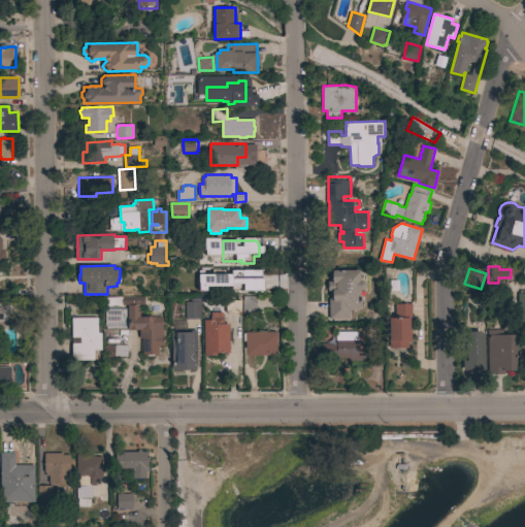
[(366,283),(366,287),(364,290),(361,290),(361,309),(351,309),(351,318),(330,319),(330,298),(331,298),(331,291),(329,291),(329,281),(333,281),(332,272),(333,272),(333,270),(361,269),(361,280),(363,280),(366,283)]
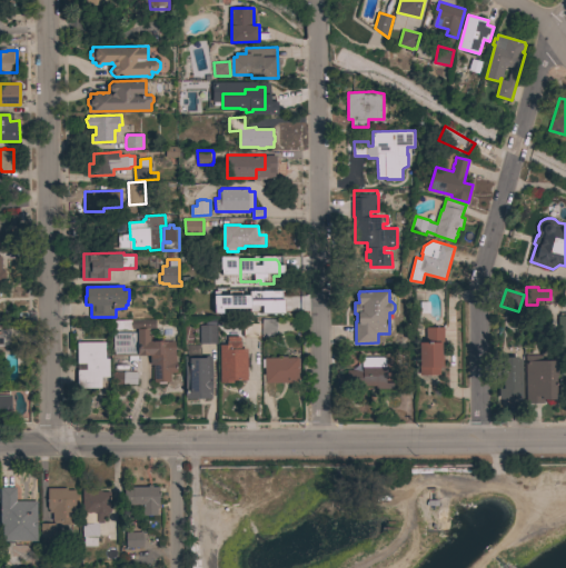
[(274,301),(272,301),(272,316),(248,316),(248,294),(274,294),(274,301)]
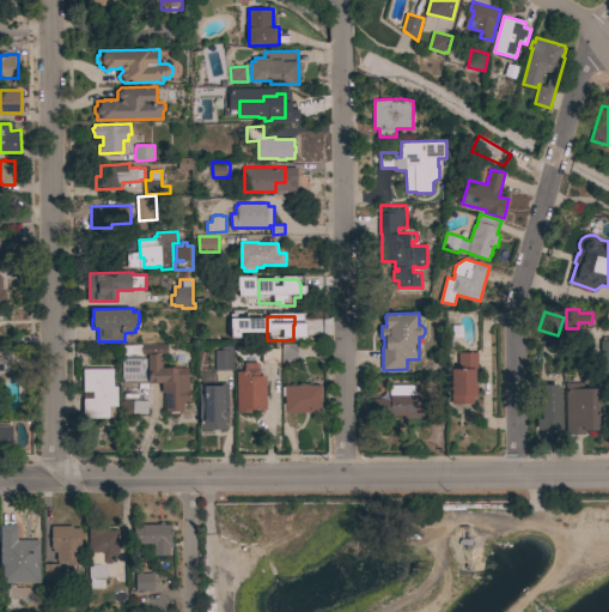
[(23,344),(12,344),(13,373),(0,373),(0,352),(7,352),(7,333),(23,333),(23,344)]
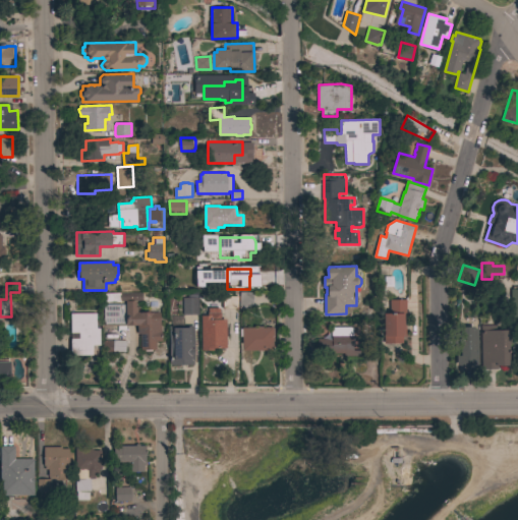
[(162,330),(163,330),(164,341),(157,341),(158,349),(154,349),(154,351),(146,351),(146,350),(142,350),(141,334),(138,334),(138,325),(126,326),(126,325),(106,326),(105,304),(127,303),(127,300),(106,301),(106,293),(144,291),(144,299),(137,300),(137,306),(140,306),(140,312),(162,311),(162,330)]
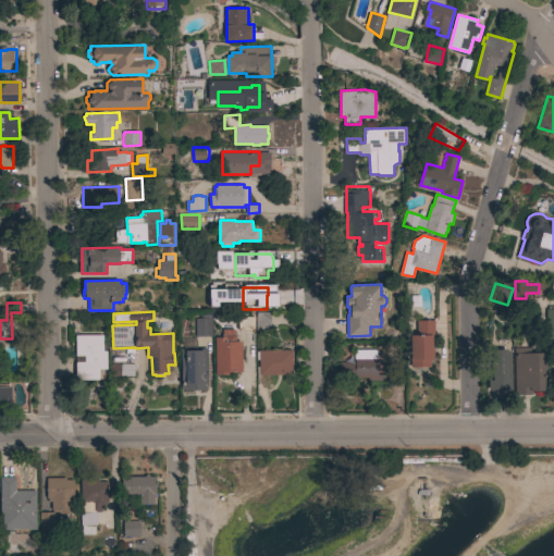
[(202,318),(202,311),(213,311),(213,336),(197,336),(197,318),(202,318)]
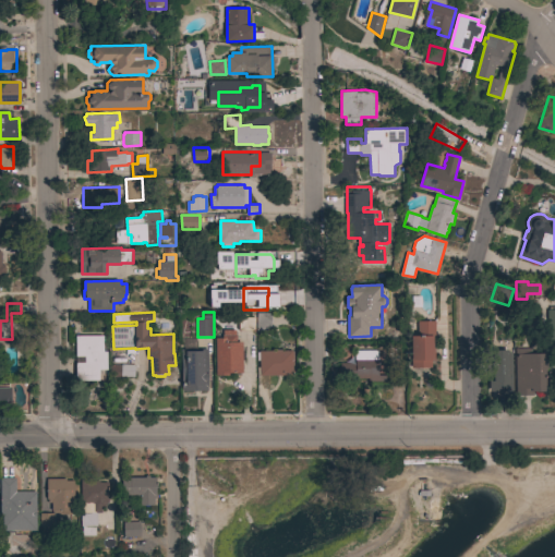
[(240,330),(241,313),(256,314),(256,330),(240,330)]
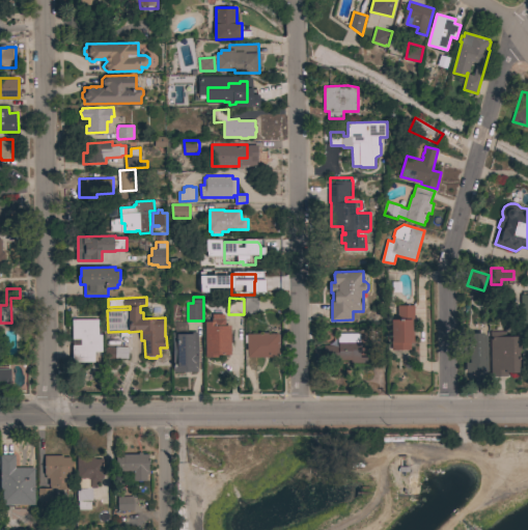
[(259,315),(246,314),(246,298),(260,298),(259,315)]
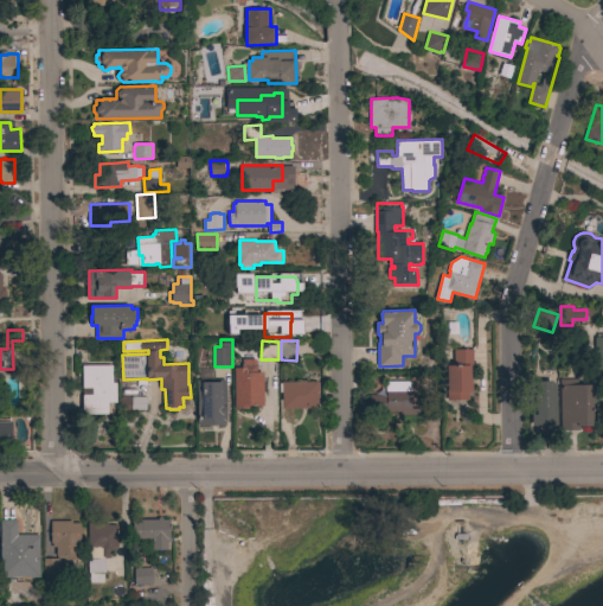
[(455,365),(455,349),(475,349),(475,368),(473,368),(474,391),(470,391),(470,400),(449,400),(448,365),(455,365)]
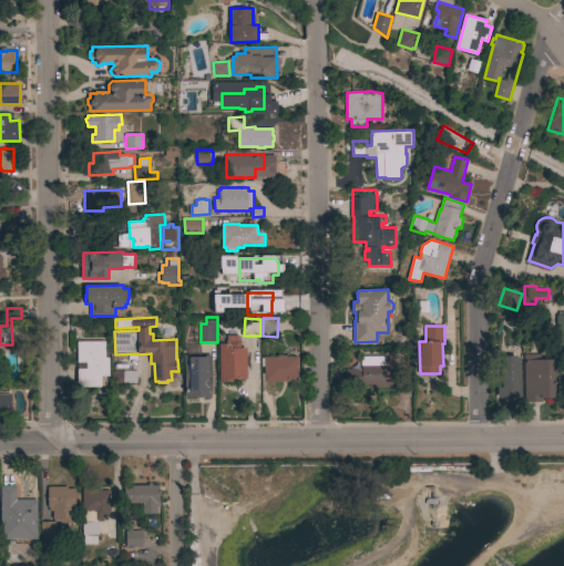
[(221,343),(227,343),(227,340),(228,340),(228,335),(241,335),(241,340),(242,340),(243,347),(248,347),(248,356),(249,356),(249,366),(248,366),(248,368),(248,374),(248,379),(234,379),(234,381),(221,381),(221,343)]
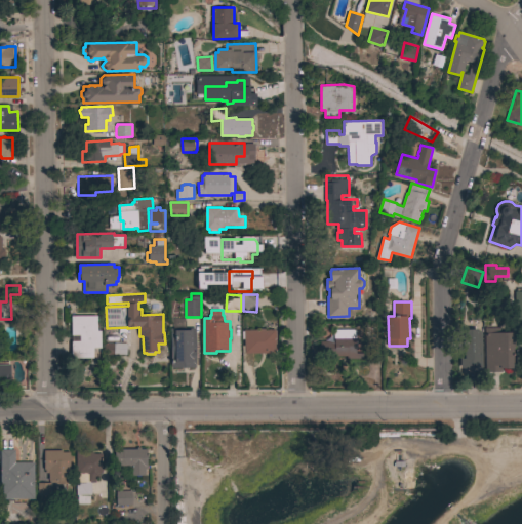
[(99,330),(103,330),(103,348),(102,348),(102,354),(99,354),(99,357),(73,358),(73,340),(81,340),(81,334),(73,335),(73,316),(98,316),(99,330)]
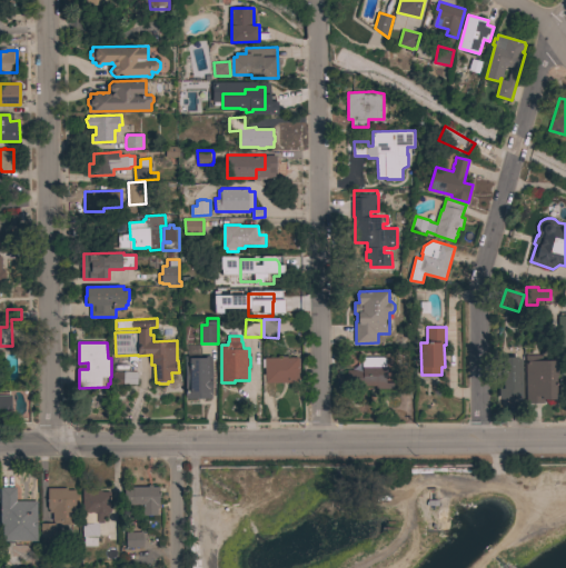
[(214,398),(187,398),(187,355),(214,356),(214,398)]
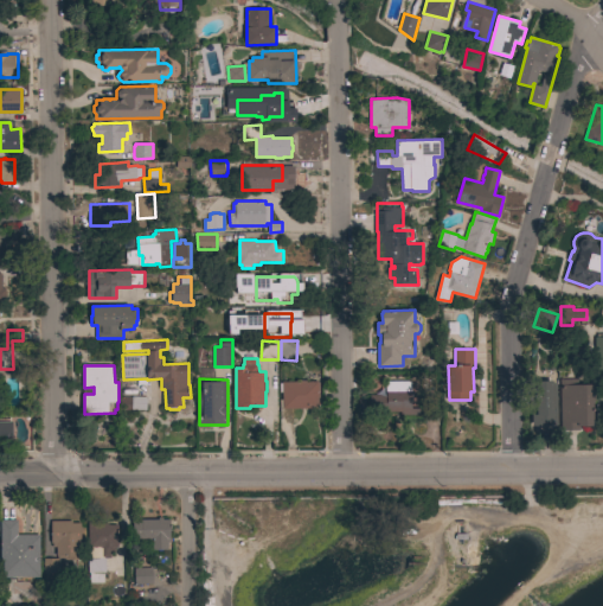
[(562,378),(579,378),(579,384),(594,384),(594,391),(597,391),(597,400),(594,400),(595,426),(579,426),(579,429),(563,429),(562,378)]
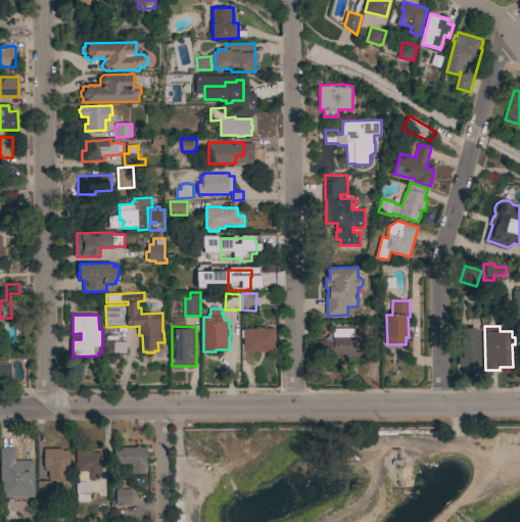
[(260,328),(260,327),(268,327),(268,328),(276,328),(276,329),(277,329),(277,337),(276,337),(276,351),(245,351),(245,328),(260,328)]
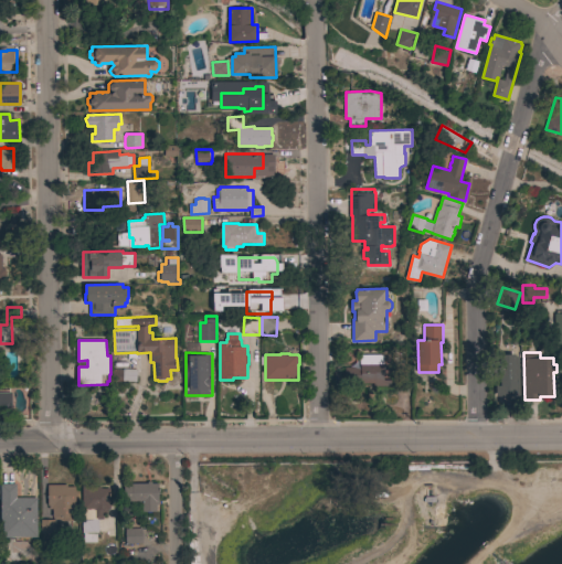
[(521,395),(497,395),(496,353),(510,353),(510,354),(516,354),(516,355),(520,355),(521,395)]
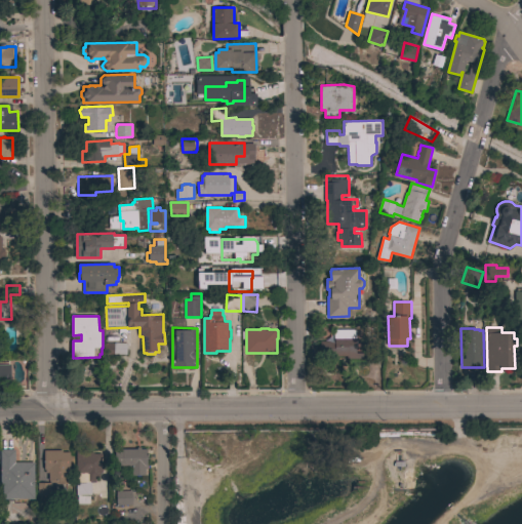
[(357,329),(357,353),(364,353),(364,360),(350,360),(350,355),(322,356),(322,340),(335,340),(335,338),(334,338),(334,330),(335,330),(335,329),(357,329)]
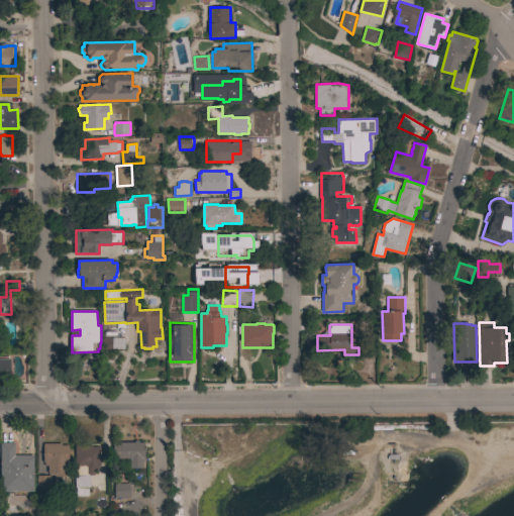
[(126,349),(125,338),(113,339),(113,349),(126,349)]
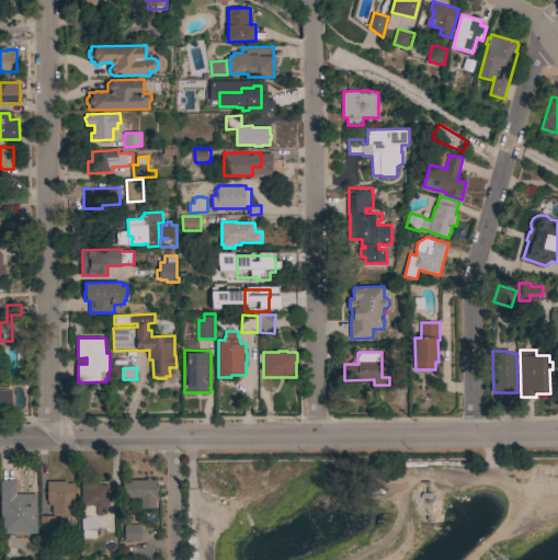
[(0,402),(0,388),(12,388),(13,402),(0,402)]
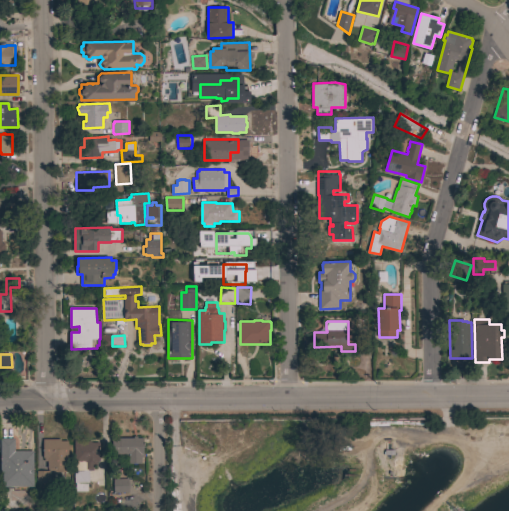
[(144,456),(143,456),(143,463),(129,463),(129,455),(114,455),(114,437),(135,437),(135,436),(139,436),(139,437),(145,437),(144,456)]
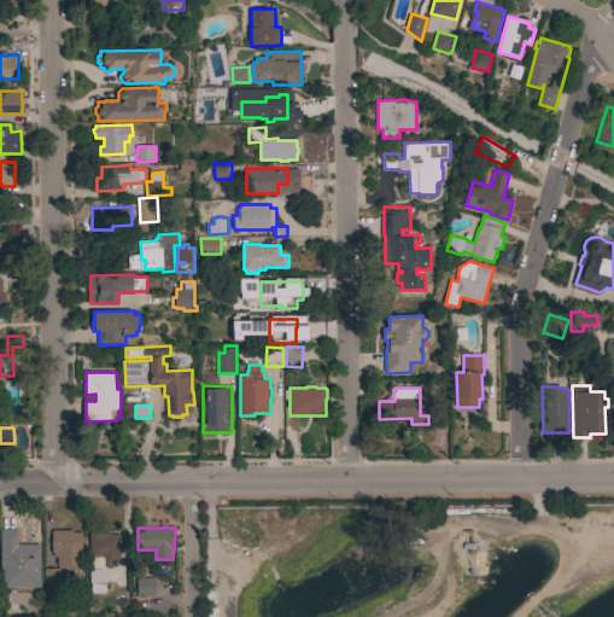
[(104,528),(104,533),(112,533),(112,534),(122,534),(122,557),(118,557),(118,563),(115,563),(115,568),(109,568),(110,582),(107,582),(107,593),(93,593),(93,582),(92,582),(92,529),(104,528)]
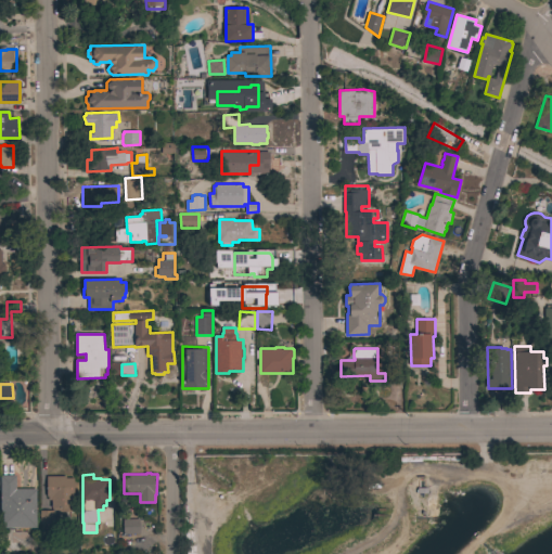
[(17,475),(17,488),(38,488),(38,527),(4,527),(4,511),(2,511),(2,475),(17,475)]
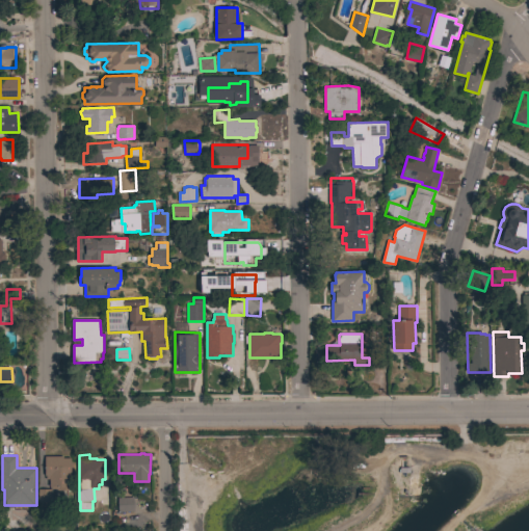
[(64,456),(64,457),(72,457),(72,474),(73,474),(73,489),(59,489),(59,488),(53,488),(53,486),(51,486),(51,479),(48,479),(48,475),(46,475),(46,456),(64,456)]
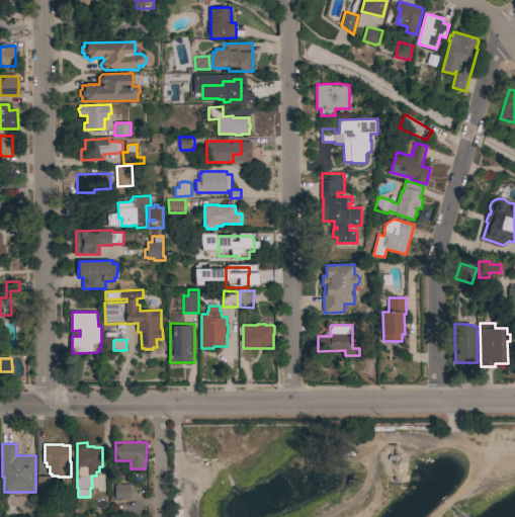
[(51,476),(51,489),(38,489),(38,476),(51,476)]
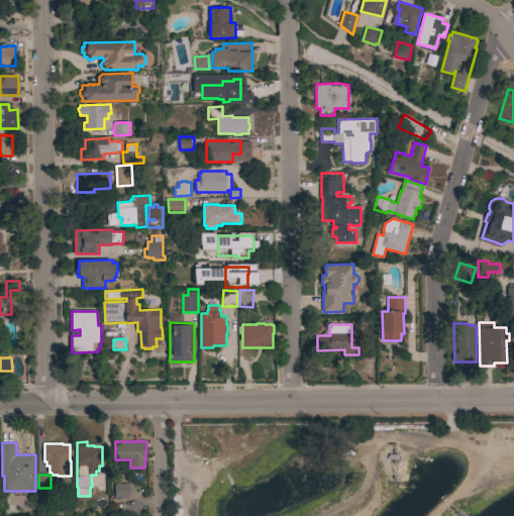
[(131,483),(132,497),(116,497),(116,483),(131,483)]
